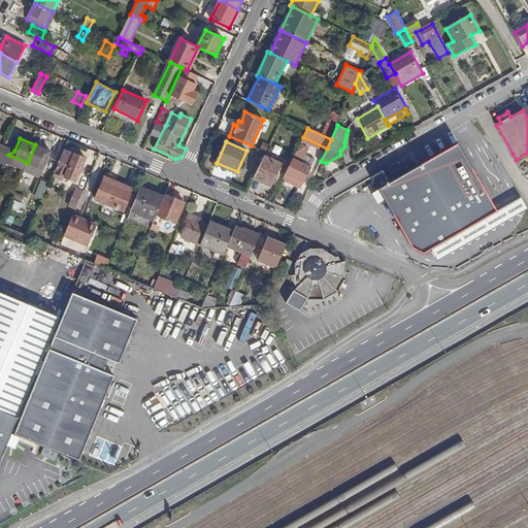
[(497,209),(457,143),(380,189),(411,246),(424,253),(432,248),(497,209)]
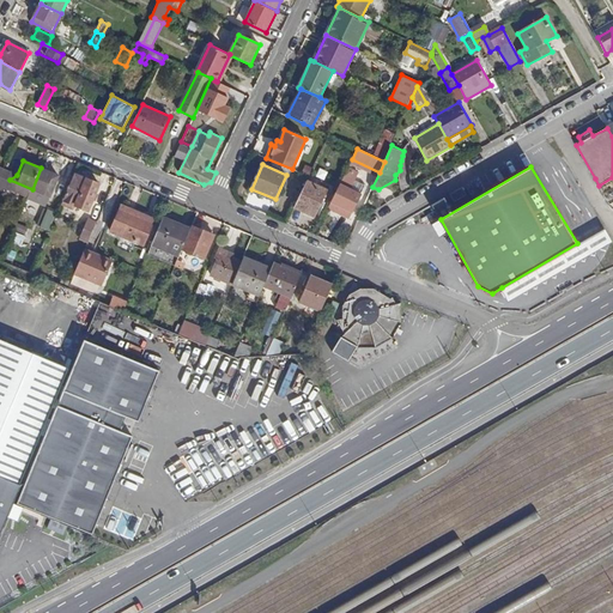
[(41,168),(32,189),(50,196),(60,176),(41,168)]
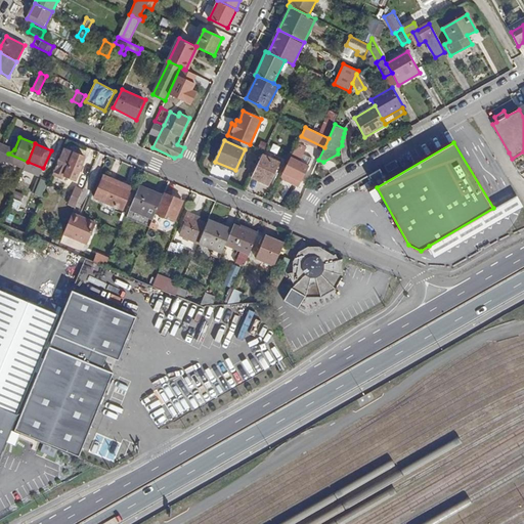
[(307,147),(298,143),(281,178),(299,186),(309,166),(300,162),(307,147)]
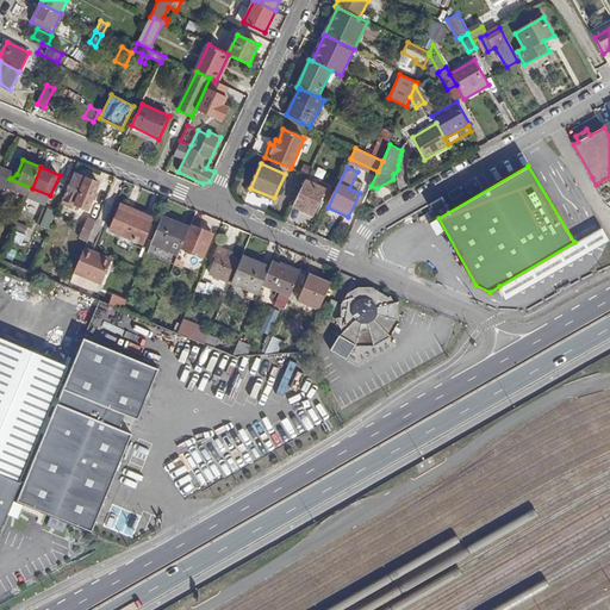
[(4,168),(0,176),(0,184),(6,187),(10,179),(17,174),(4,168)]
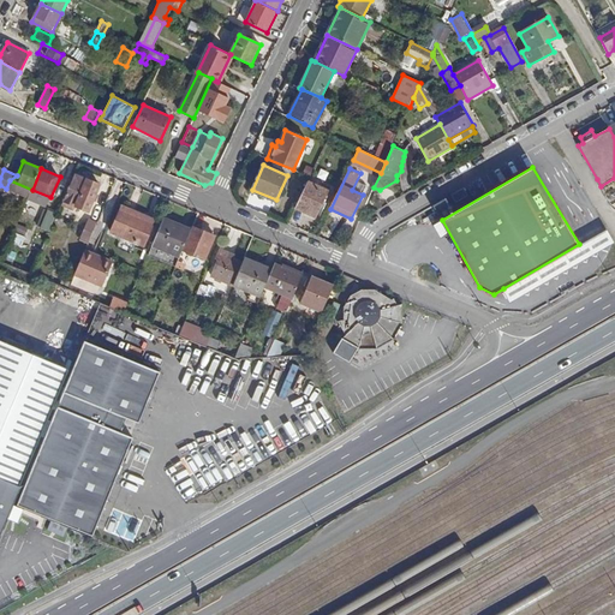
[(100,185),(76,173),(61,204),(72,209),(77,207),(88,212),(100,185)]
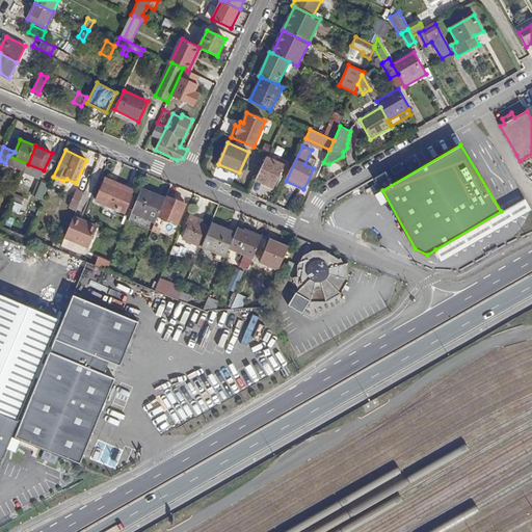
[(285,165),(267,157),(256,180),(273,188),(285,165)]
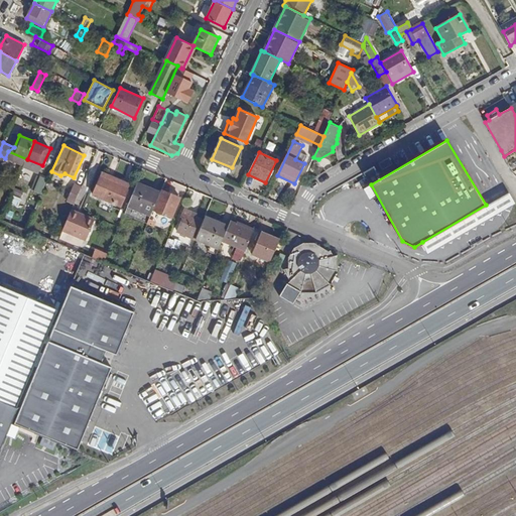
[(393,164),(389,157),(379,163),(383,170),(393,164)]
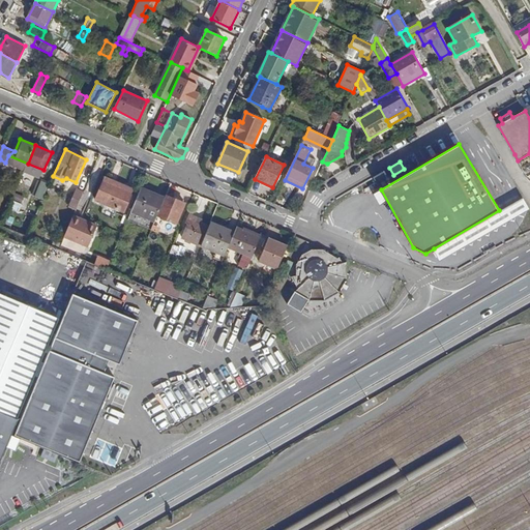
[(52,180),(40,176),(34,188),(46,193),(52,180)]
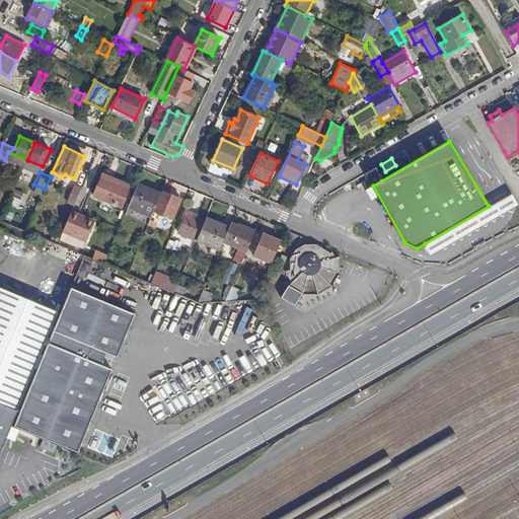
[(130,189),(101,176),(93,196),(123,208),(130,189)]
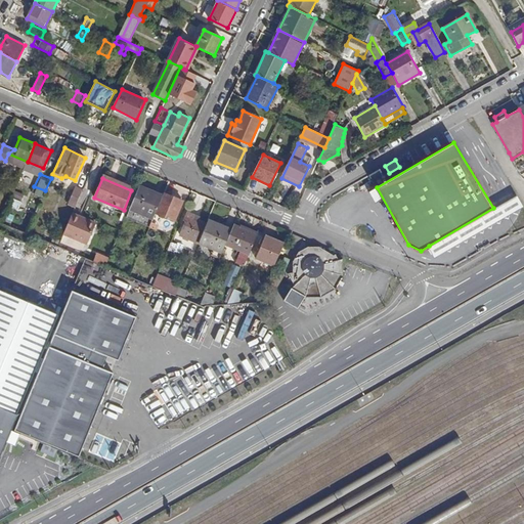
[(153,219),(156,213),(163,195),(139,185),(129,210),(153,219)]
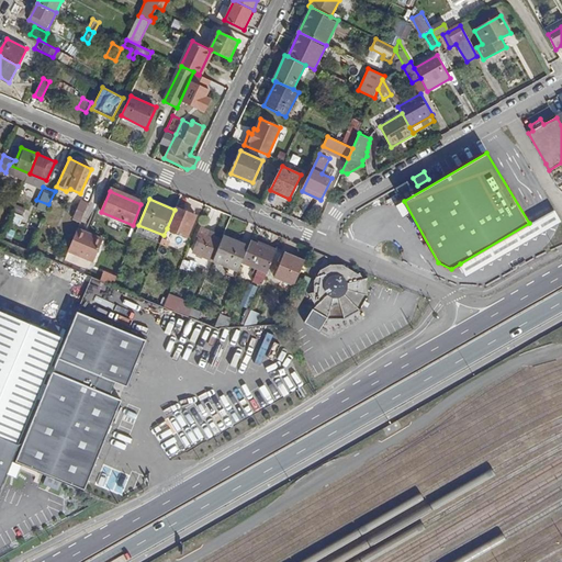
[(3,206),(13,210),(15,204),(6,200),(3,206)]
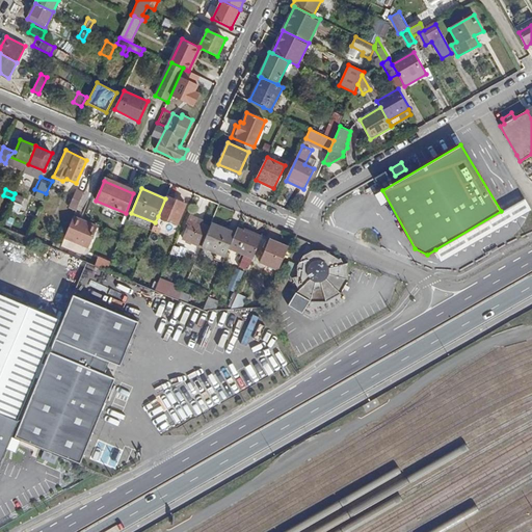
[(83,192),(77,190),(71,203),(78,206),(83,192)]
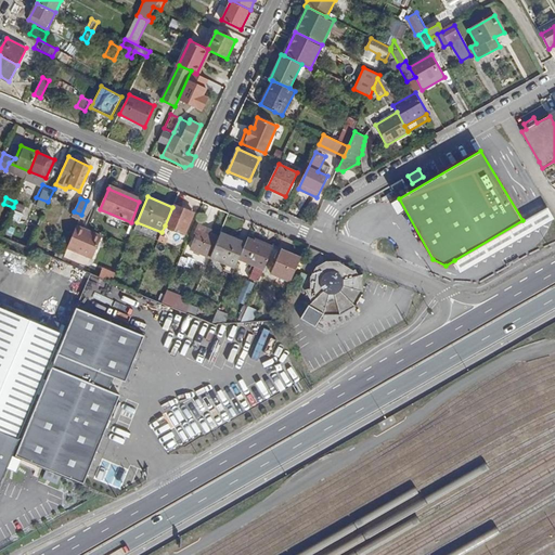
[(15,202),(13,207),(23,211),(25,206),(15,202)]
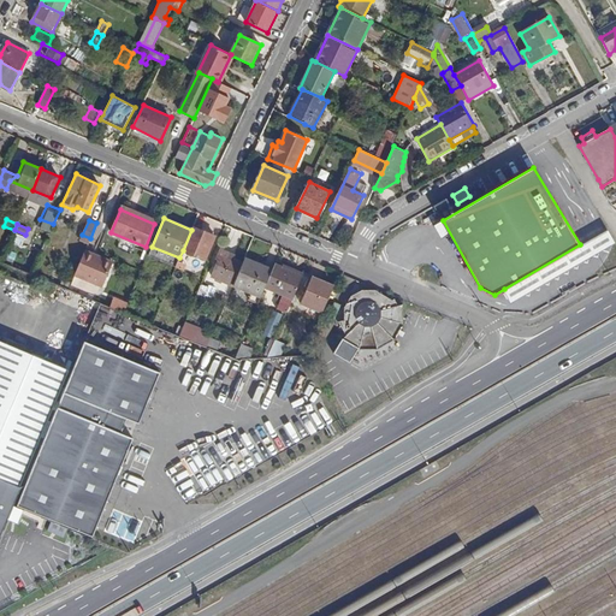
[(191,230),(183,250),(206,260),(215,236),(193,226),(191,230)]
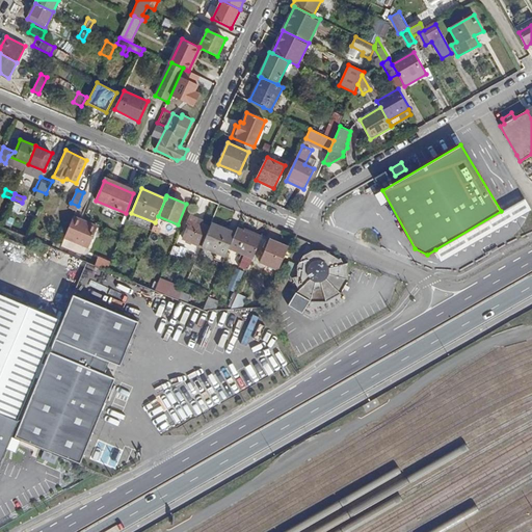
[(531,208),(526,197),(501,211),(435,249),(443,261),(531,209),(531,208)]
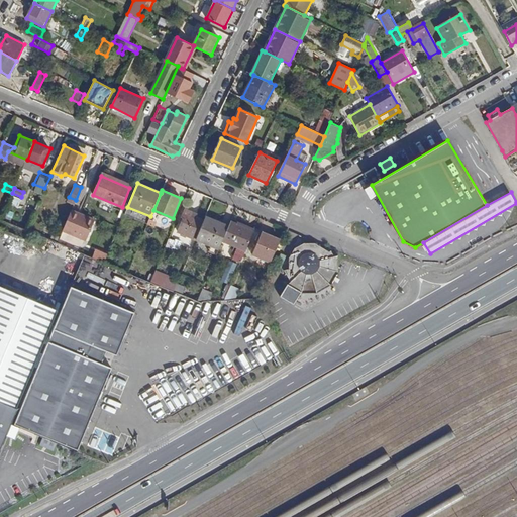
[(21,197),(12,193),(9,200),(20,206),(23,198),(21,197)]
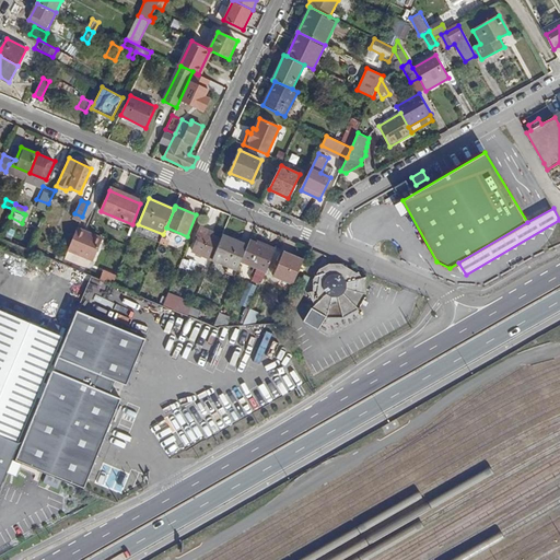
[(212,260),(221,240),(205,232),(207,229),(201,226),(197,235),(198,236),(193,252),(212,260)]
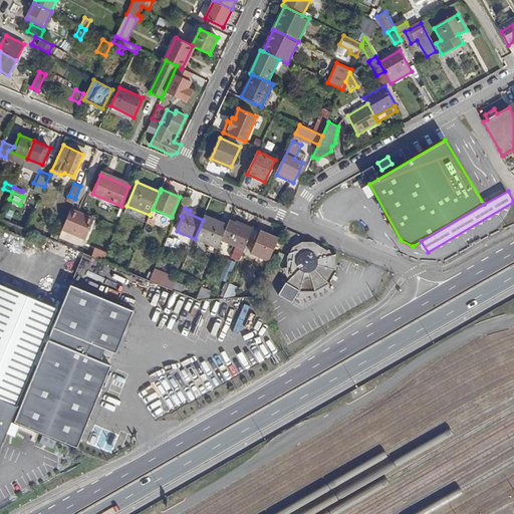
[(94,220),(71,209),(62,230),(86,240),(94,220)]
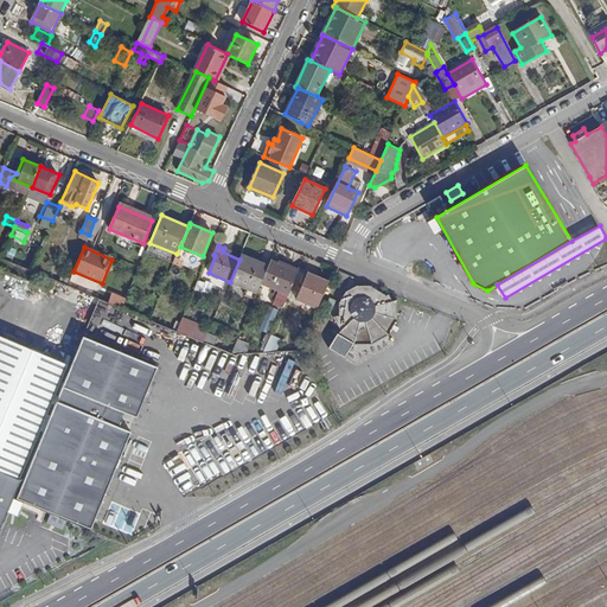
[(242,254),(240,260),(230,282),(248,289),(246,295),(255,300),(261,283),(269,266),(242,254)]
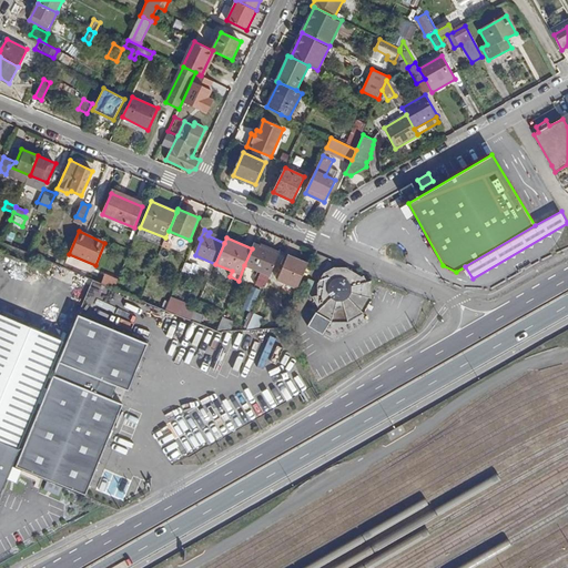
[(252,249),(244,265),(261,272),(270,276),(280,254),(260,245),(254,243),(252,249)]
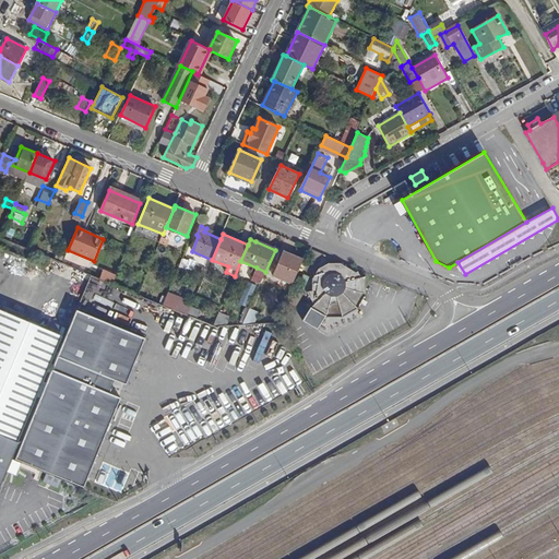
[(276,247),(257,239),(256,241),(275,250),(276,247)]
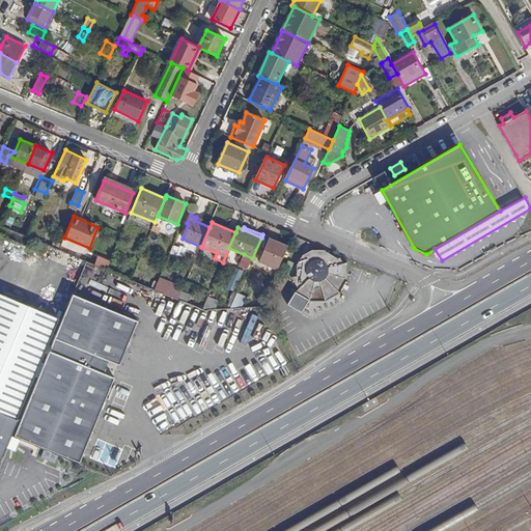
[(288,246),(269,239),(258,261),(278,270),(288,246)]
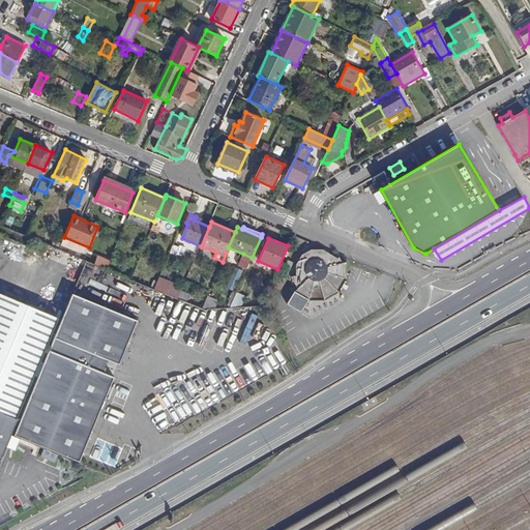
[(323,249),(312,249),(302,255),(297,264),(297,275),(291,276),(298,289),(295,292),(310,300),(324,300),(340,291),(347,278),(347,262),(343,263),(340,257),(337,258),(323,249)]
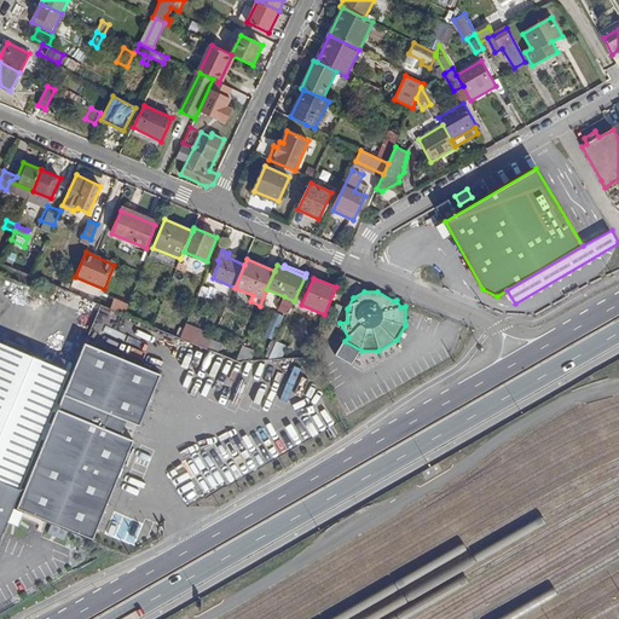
[(294,301),(284,296),(278,311),(289,314),(294,301)]
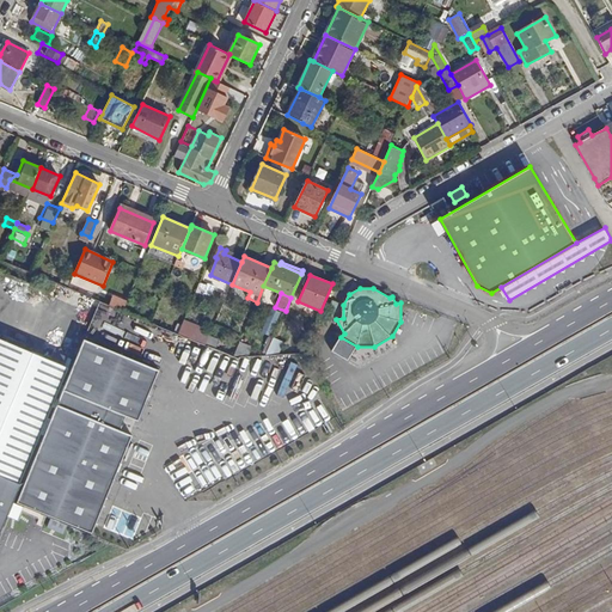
[(110,305),(121,308),(124,298),(114,294),(110,305)]
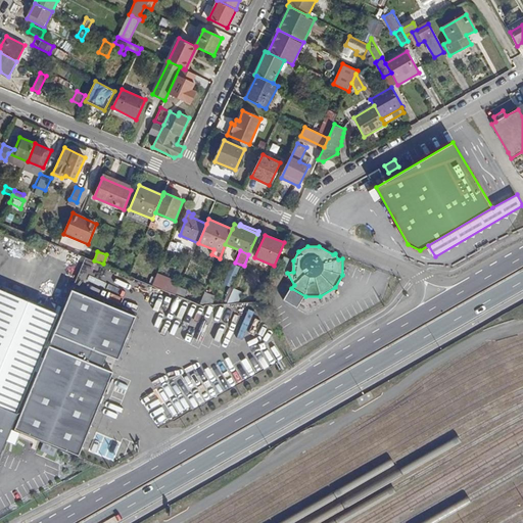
[(153,268),(148,266),(144,275),(150,277),(153,268)]
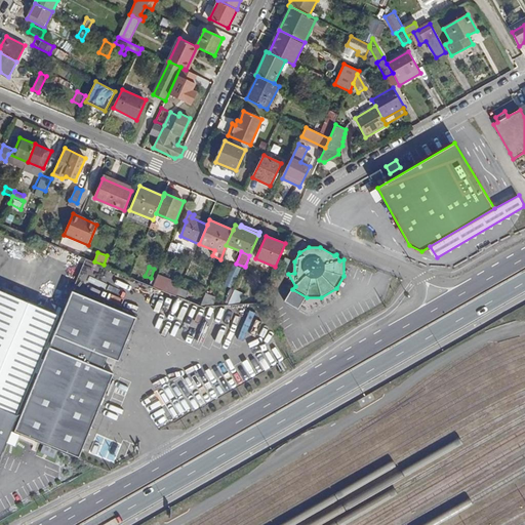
[(165,291),(176,295),(179,287),(169,283),(165,291)]
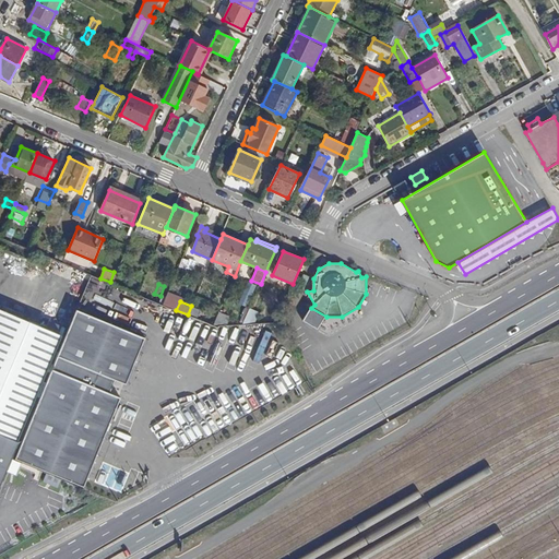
[(191,306),(188,314),(198,319),(201,310),(191,306)]
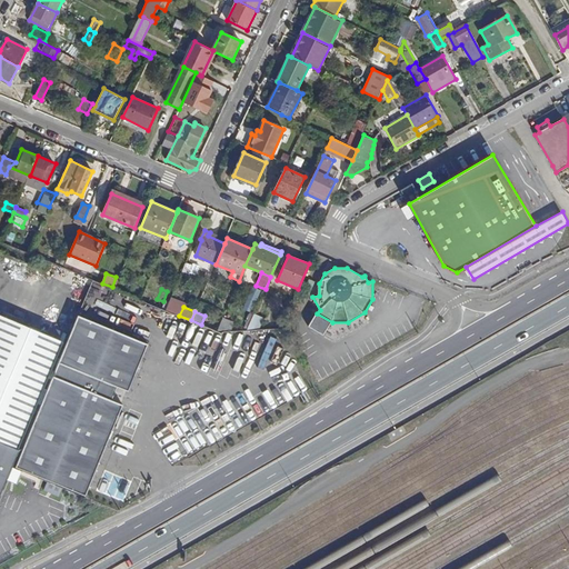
[(0,498),(13,467),(67,342),(1,315),(0,316),(0,498)]
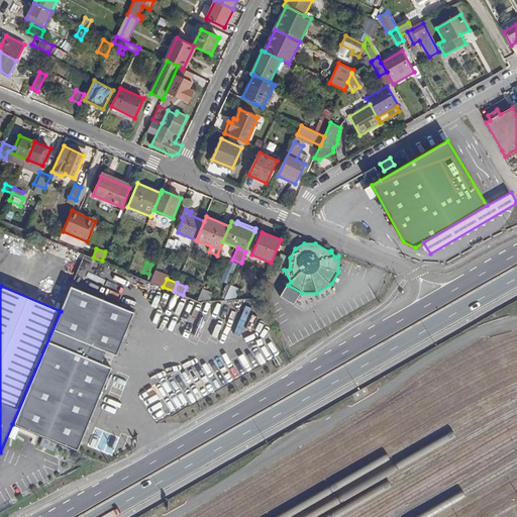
[(135,313),(71,286),(61,311),(12,424),(78,451),(112,369),(102,365),(56,344),(61,332),(107,352),(117,356),(135,313)]
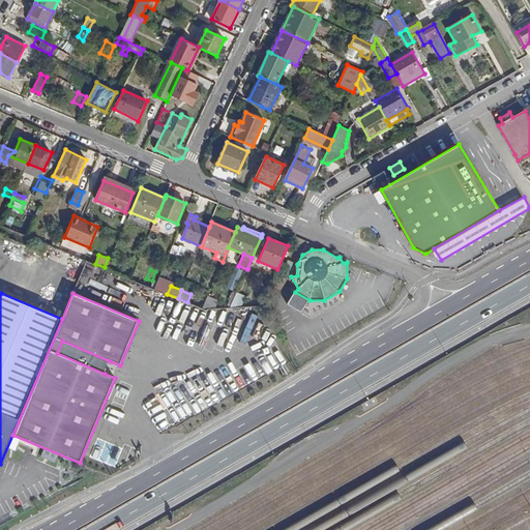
[(245,296),(237,293),(231,307),(241,306),(245,296)]
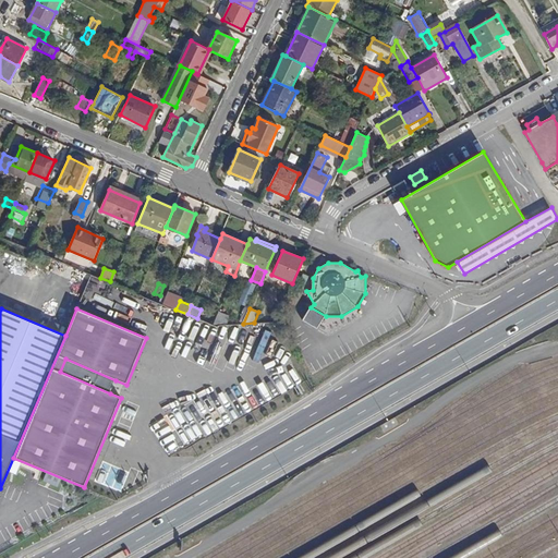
[(229,316),(219,312),(214,325),(228,324),(229,316)]
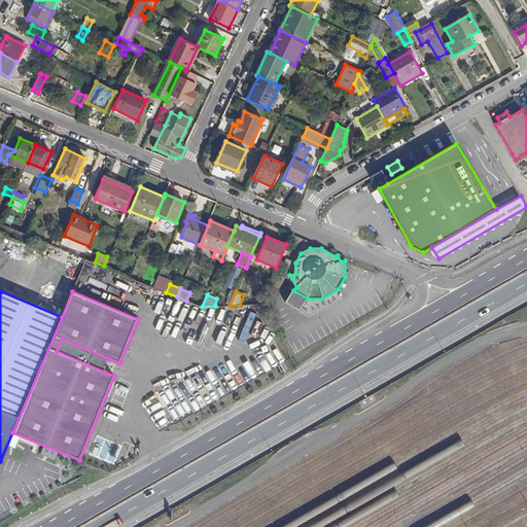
[(104,372),(109,359),(62,339),(57,351),(104,372)]
